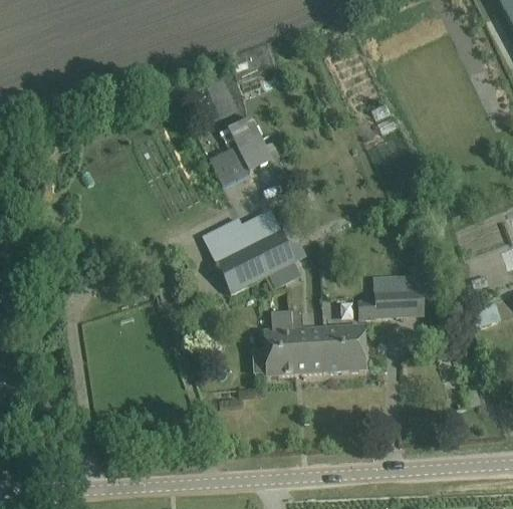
[(499,0),(512,26),(512,0),(499,0)]
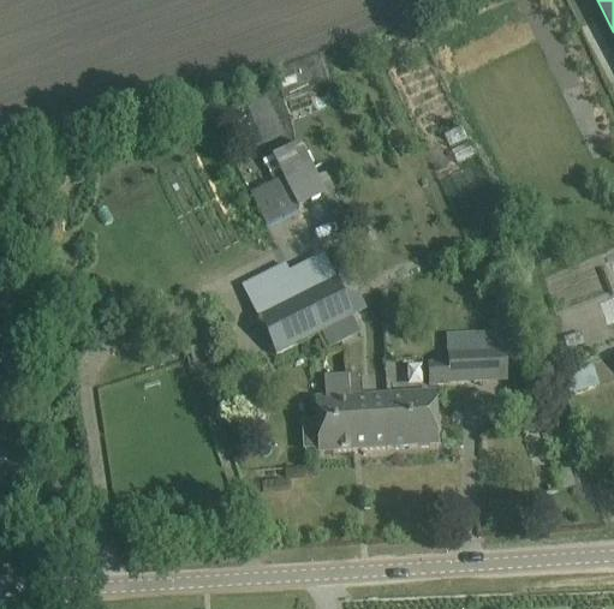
[(139,129),(126,133),(131,148),(144,143),(139,129)]
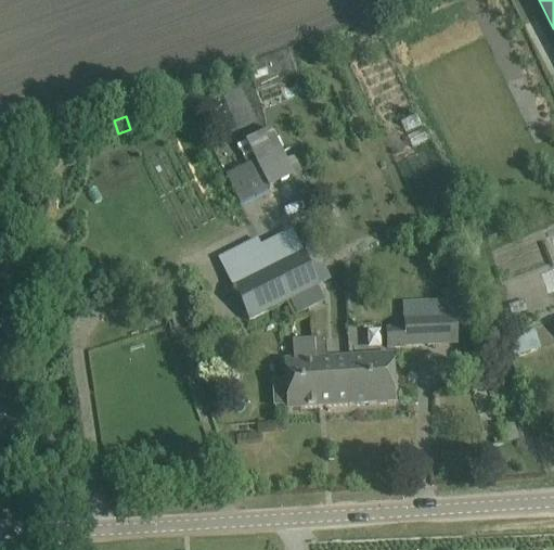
[(257,192),(253,183),(275,173),(273,168),(288,161),(274,131),(266,135),(263,131),(248,139),(257,156),(226,171),(235,191),(241,201),(257,192)]
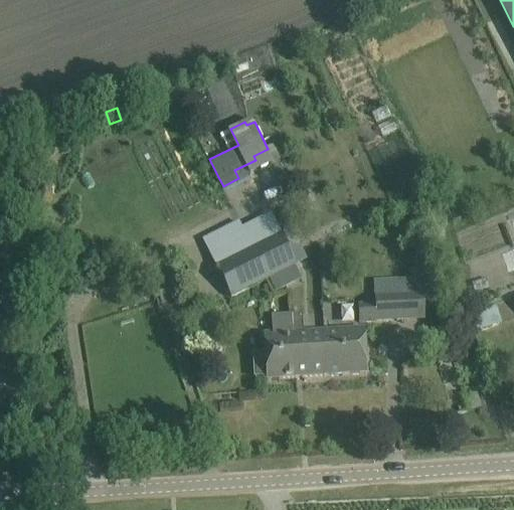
[(75,127),(79,139),(92,135),(90,130),(92,129),(90,123),(87,124),(87,123),(75,127)]
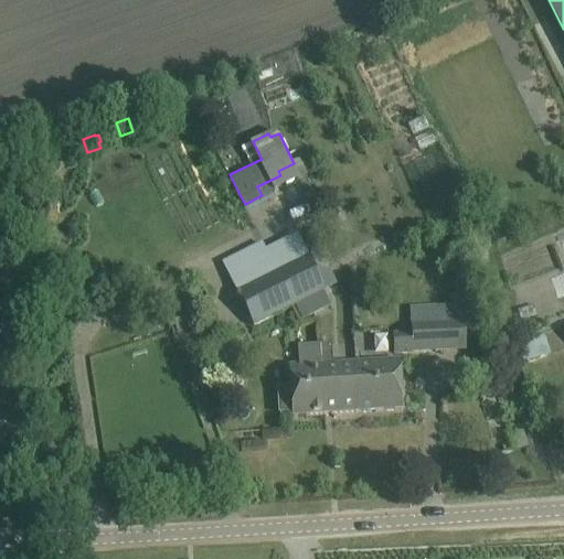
[(198,221),(237,199),(226,178),(214,184),(211,178),(182,193),(198,221)]
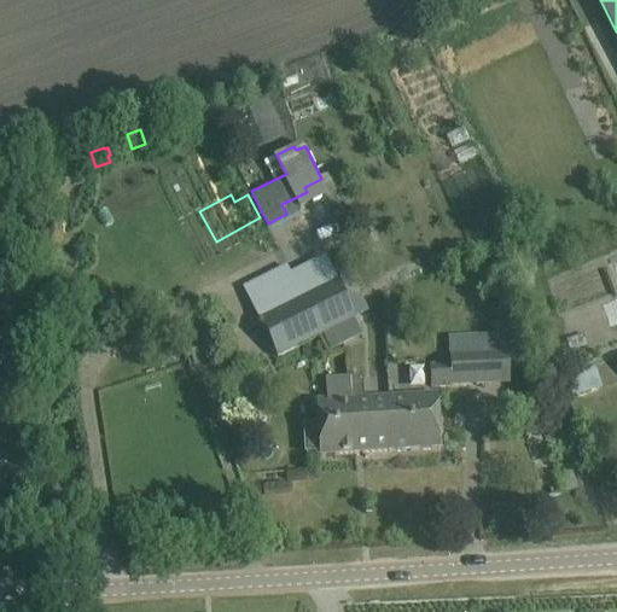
[(292,268),(319,322),(322,331),(370,308),(350,270),(337,278),(324,252),(292,268)]
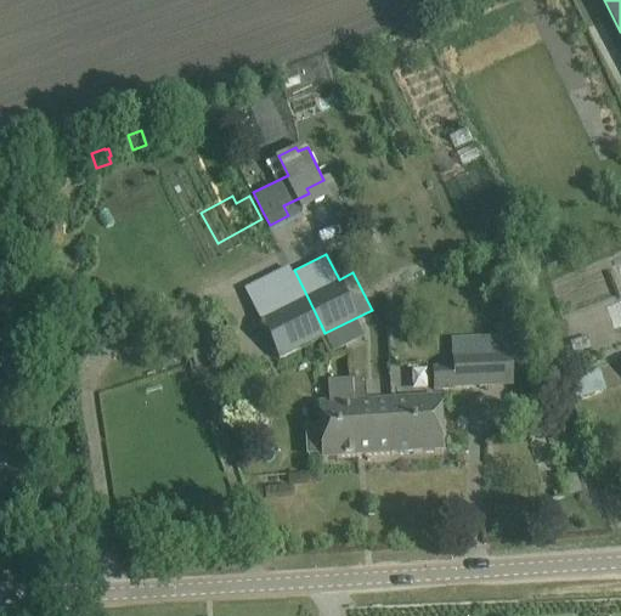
[(325,333),(321,325),(294,270),(292,271),(294,276),(280,284),(272,270),(261,276),(267,290),(250,298),(280,356),(325,333)]
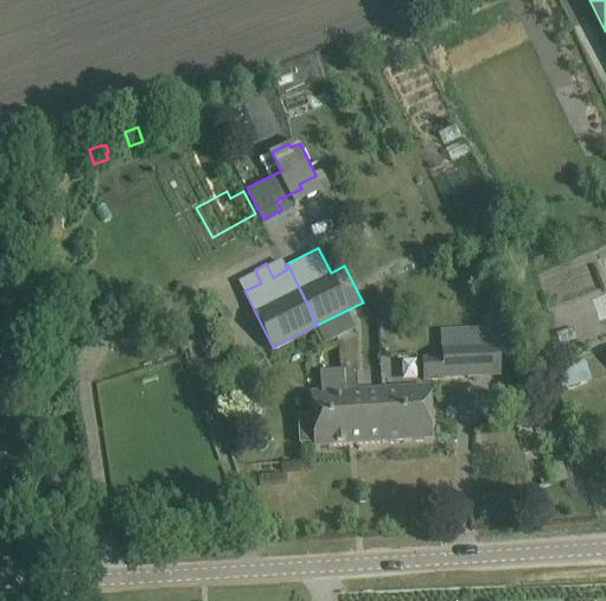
[(499,324),(441,326),(441,353),(423,355),(425,377),(501,372),(499,324)]
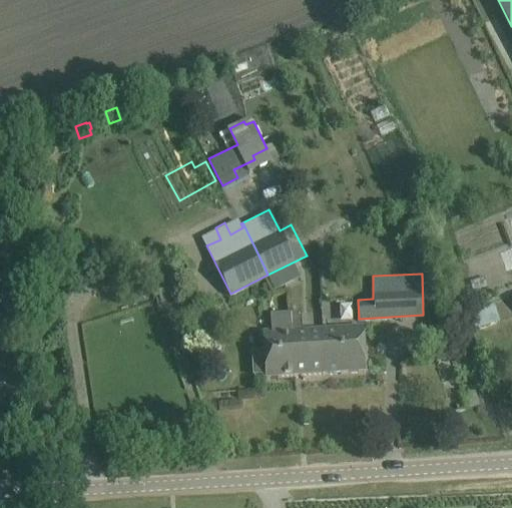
[(473,289),(488,285),(485,274),(470,278),(473,289)]
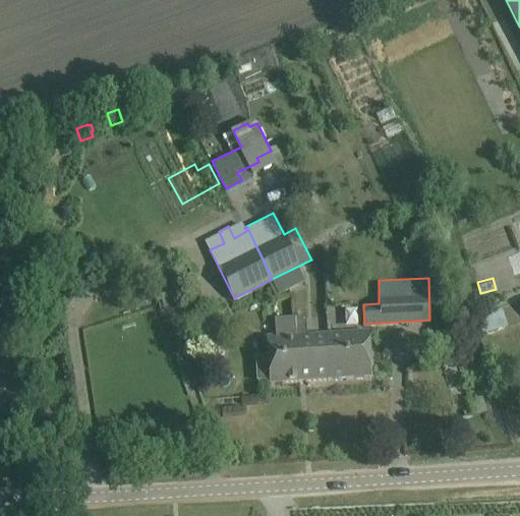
[(502,305),(478,312),(484,331),(508,323),(502,305)]
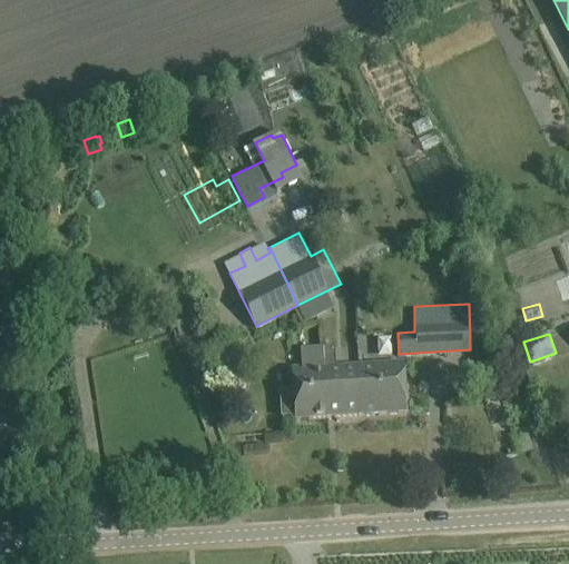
[(324,345),(329,414),(364,412),(361,362),(336,364),(335,344),(324,345)]
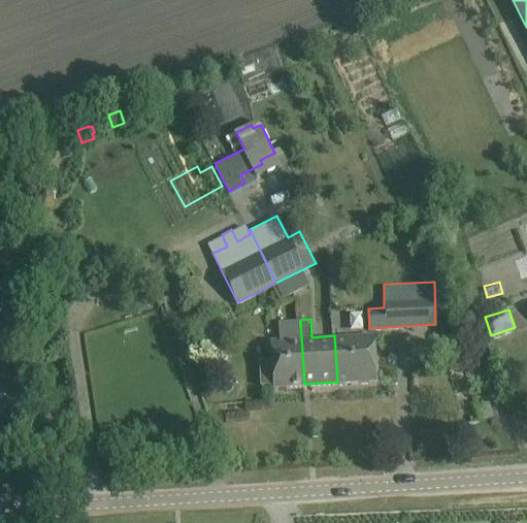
[(272,339),(272,365),(273,386),(304,384),(300,320),(278,320),(280,339),(272,339)]
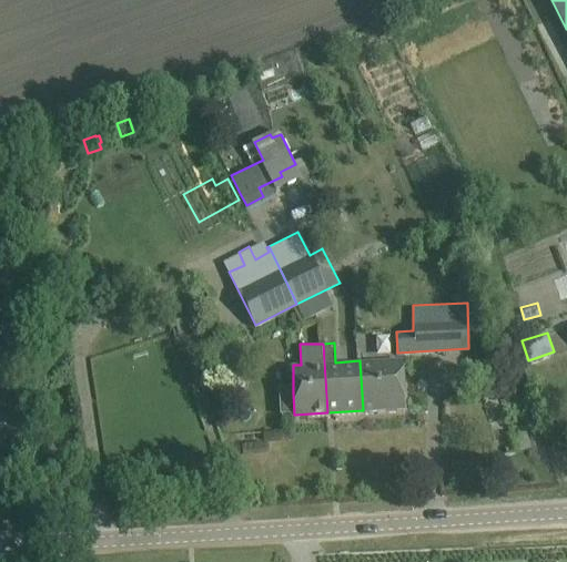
[(403,358),(360,360),(363,410),(405,408),(403,358)]
